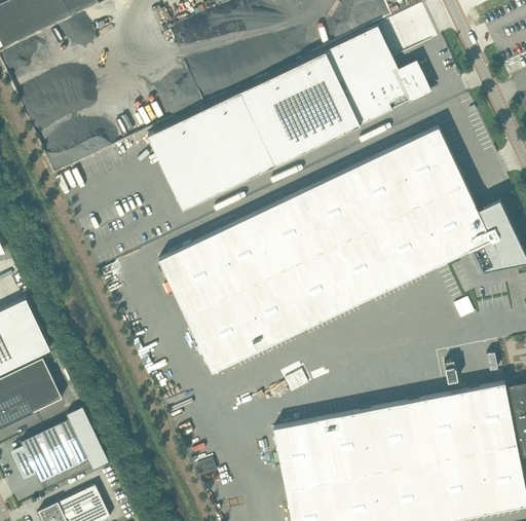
[(99,5),(96,0),(10,0),(0,5),(0,42),(3,50),(99,5)]
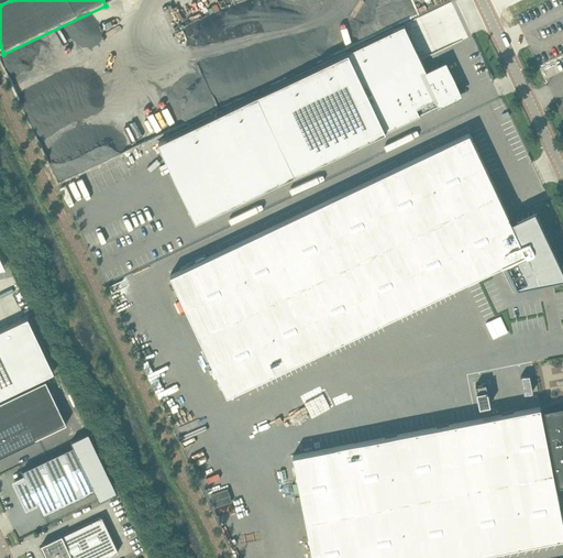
[(405,30),(158,146),(196,226),(290,181),(435,112),(441,109),(442,110),(461,101),(444,66),(426,75),(405,30)]
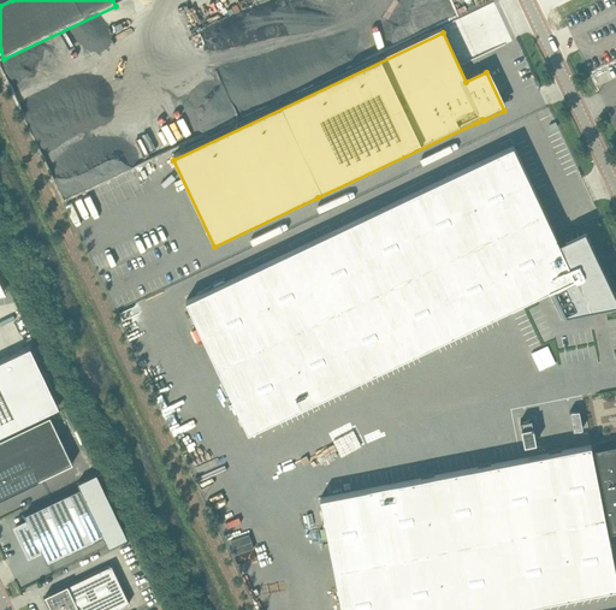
[(514,150),(187,305),(249,437),(473,330),(549,295),(552,292),(566,319),(615,308),(615,298),(586,234),(560,247),(514,150)]
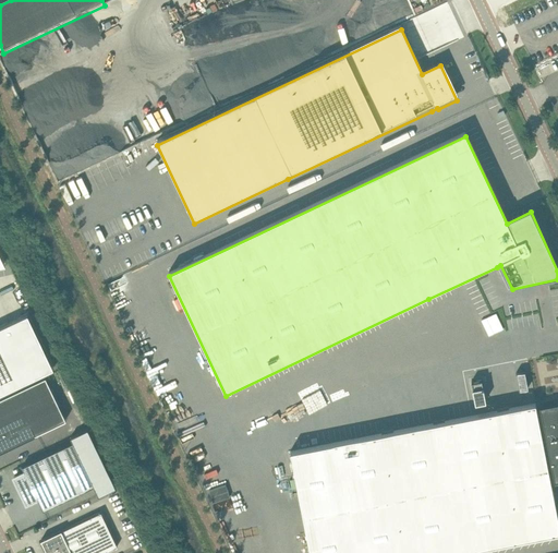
[(0,332),(0,398),(53,373),(37,338),(28,319),(0,332)]
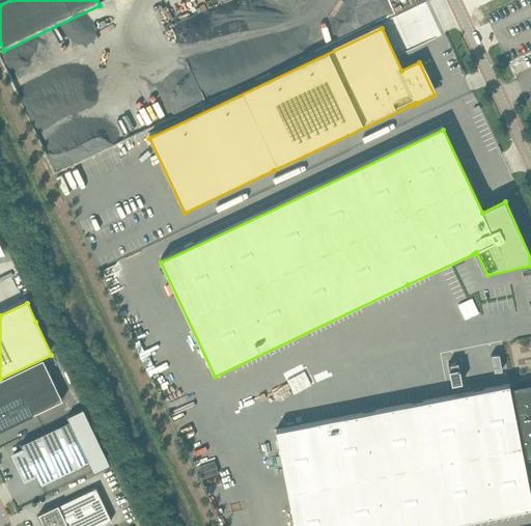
[(500,357),(492,359),(495,376),(503,374),(500,357)]
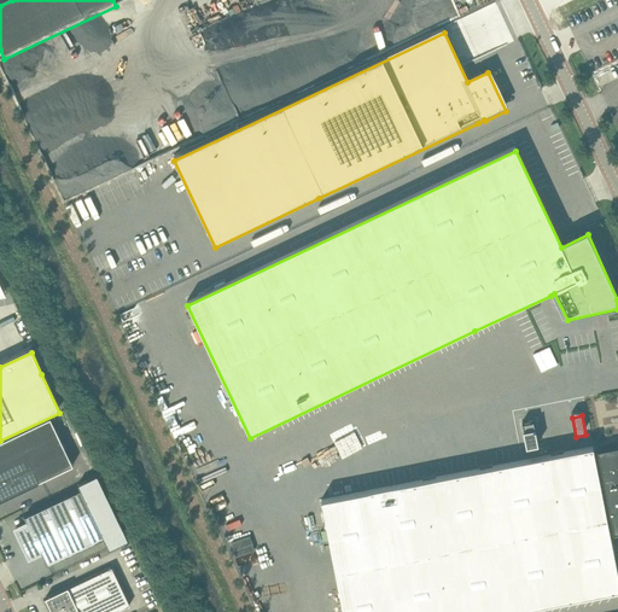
[(51,423),(0,446),(0,506),(41,488),(40,485),(74,470),(51,423)]
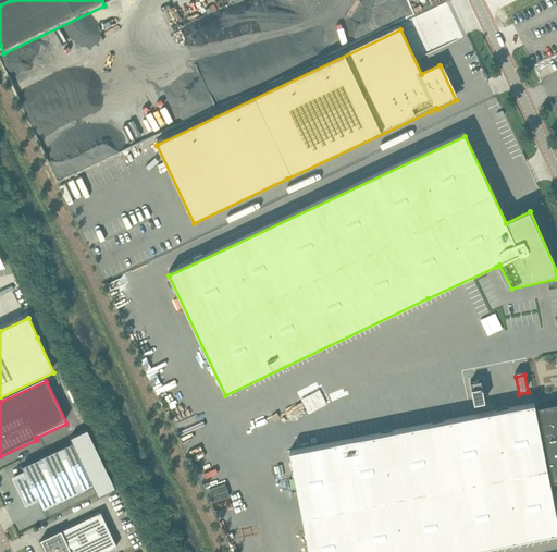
[(471,385),(475,406),(485,404),(481,383),(471,385)]
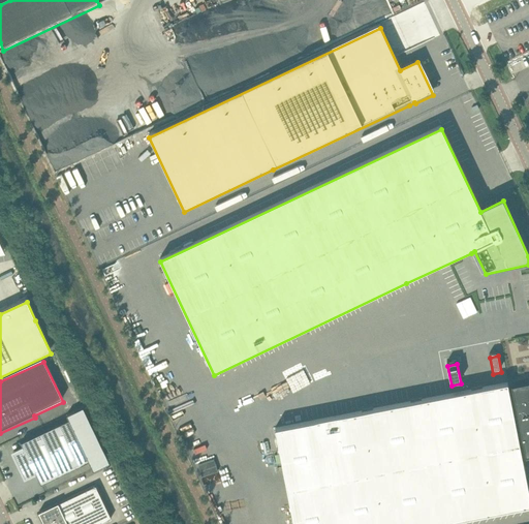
[(507,386),(276,431),(293,523),(450,523),(528,509),(528,493),(523,462),(508,390),(507,386)]
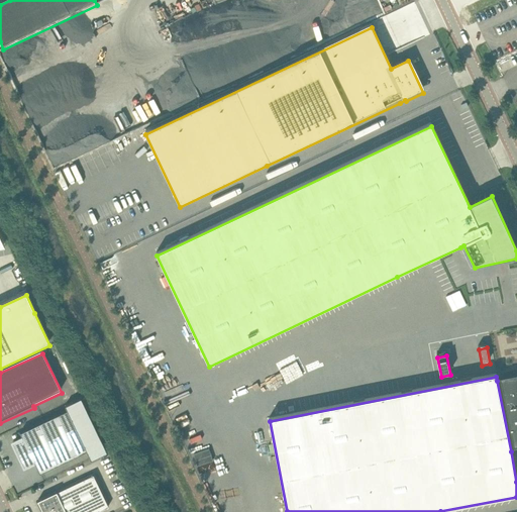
[(501,381),(497,381),(511,451),(514,450),(514,448),(516,447),(516,448),(516,377),(504,380),(504,382),(501,383),(501,381)]
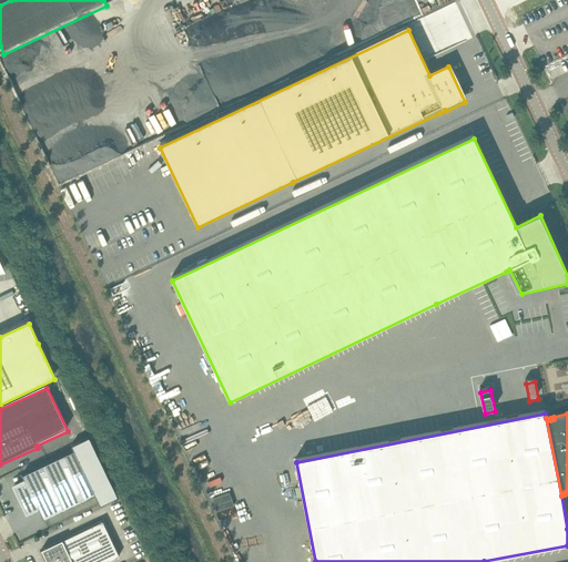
[(23,504),(22,506),(27,517),(38,511),(44,523),(95,499),(100,509),(118,501),(90,441),(72,449),(74,455),(22,479),(26,484),(14,489),(19,500),(21,499),(23,504)]
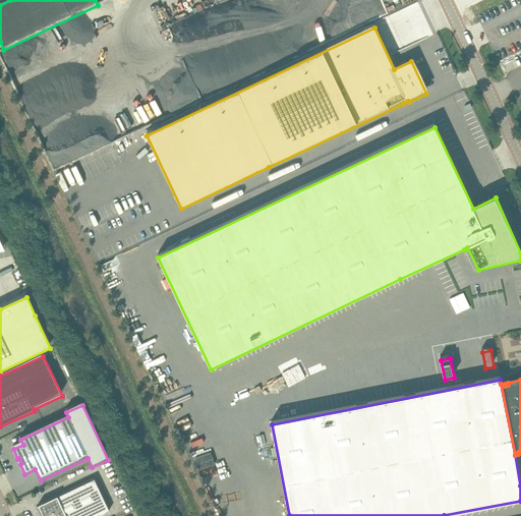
[(95,482),(58,500),(57,499),(39,508),(42,515),(108,515),(110,514),(95,482)]
